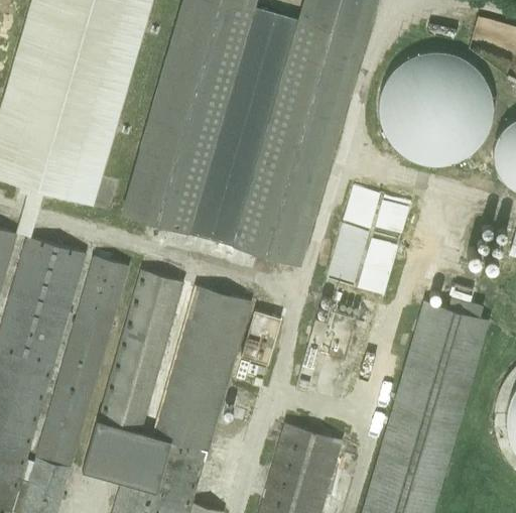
[(153,0),(31,0),(0,109),(0,181),(93,209),(153,0)]
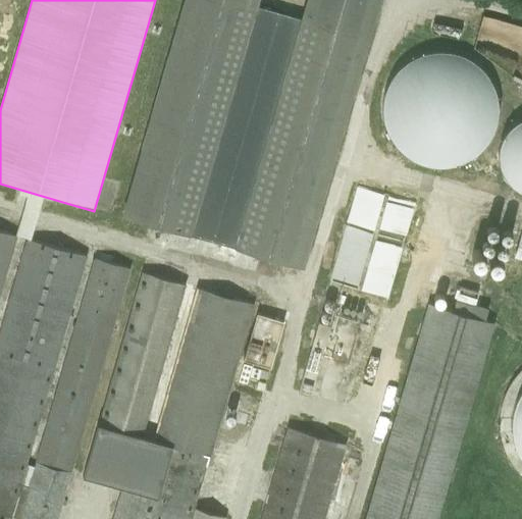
[(317,265),(378,0),(310,0),(306,19),(262,9),(264,0),(180,0),(129,222),(317,265)]
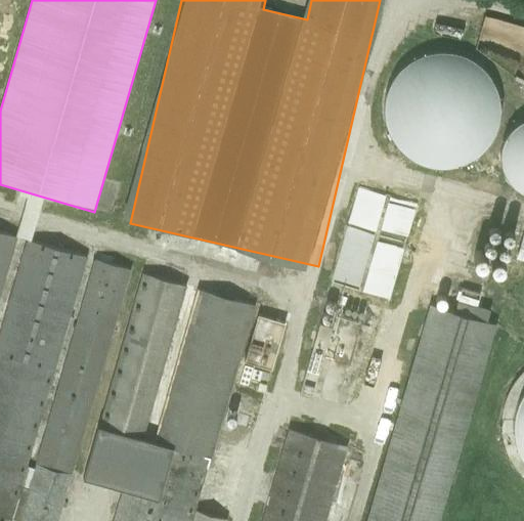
[(490,124),(491,115),(490,105),(487,95),(482,84),(474,75),(466,69),(455,64),(447,62),(435,61),(426,62),(413,68),(406,72),(399,79),(393,86),(388,95),(386,106),(385,116),(386,127),(389,136),(394,144),(401,154),(409,160),(418,164),(429,167),(440,168),(451,167),(459,164),(469,159),(476,152),(483,143),(488,134),(490,124)]
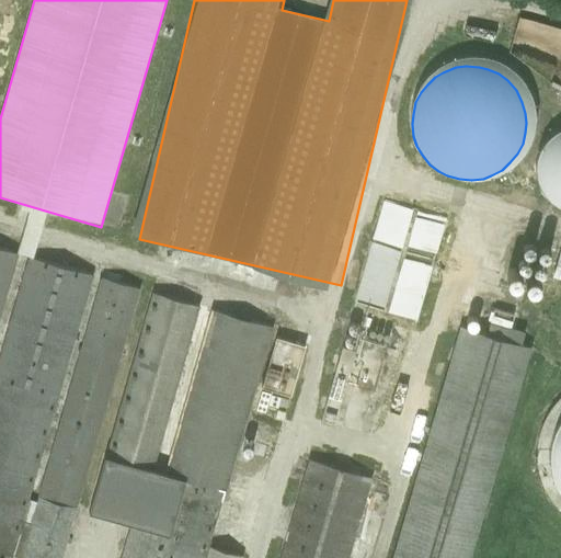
[(549,208),(560,207),(560,131),(547,132),(549,208)]
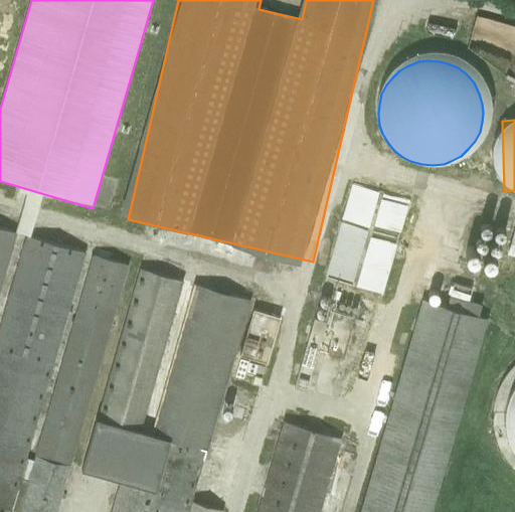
[(63,511),(124,263),(87,254),(88,250),(0,228),(0,506),(18,511),(63,511)]
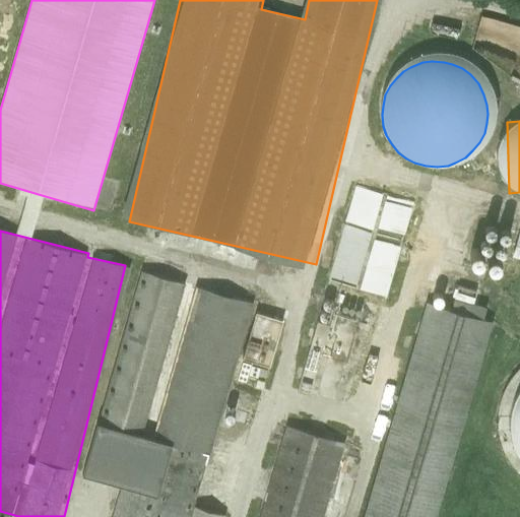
[(519,236),(518,236),(511,261),(519,263),(519,236)]
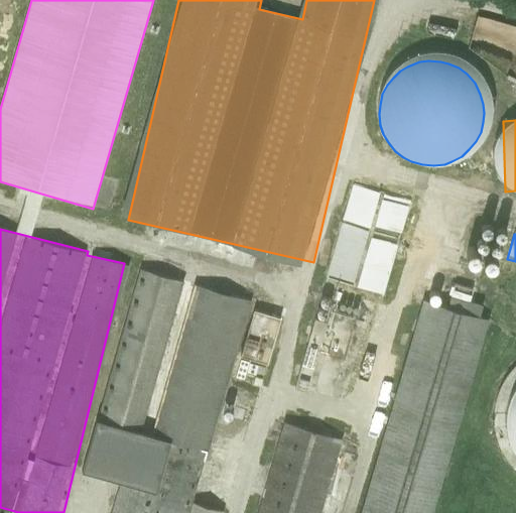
[(279,423),(257,512),(436,512),(483,317),(482,317),(484,305),(464,300),(462,308),(415,298),(365,512),(324,512),(342,437),(279,423)]
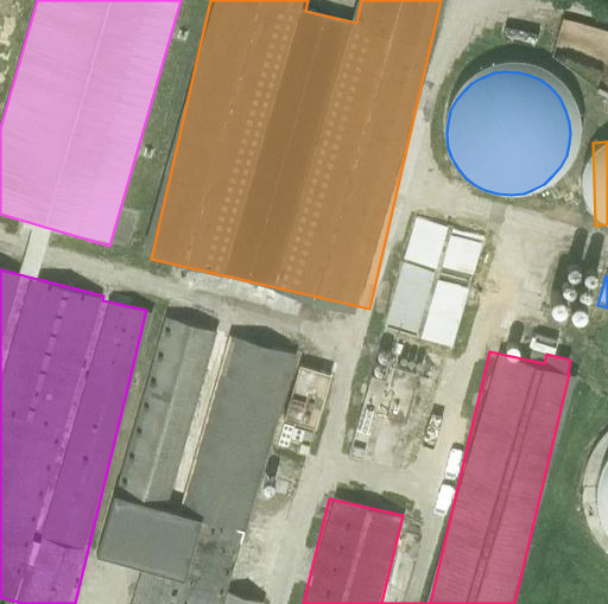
[(299,369),(284,425),(316,434),(333,379),(299,369)]
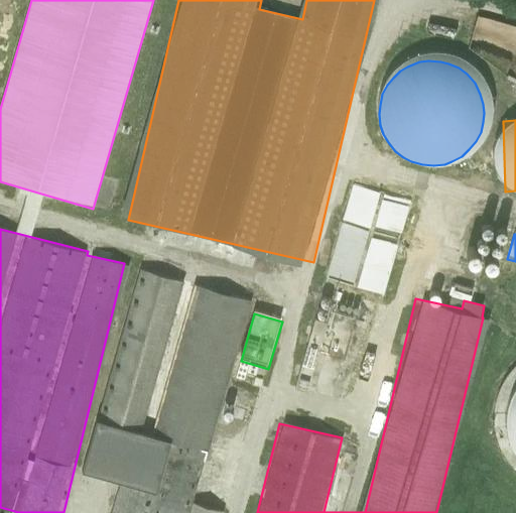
[(306,395),(327,326),(314,322),(294,391),(306,395)]
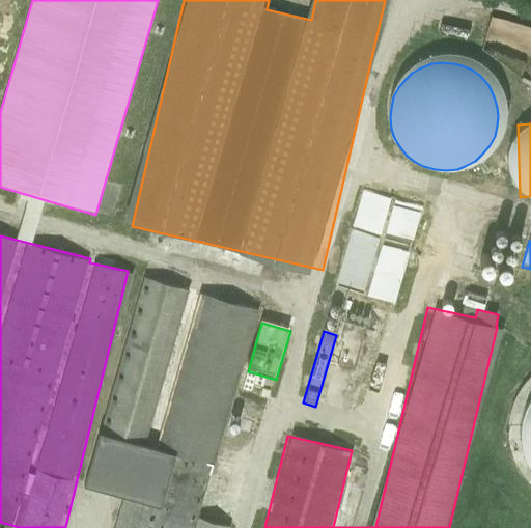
[(159,509),(174,457),(99,435),(84,488),(159,509)]
